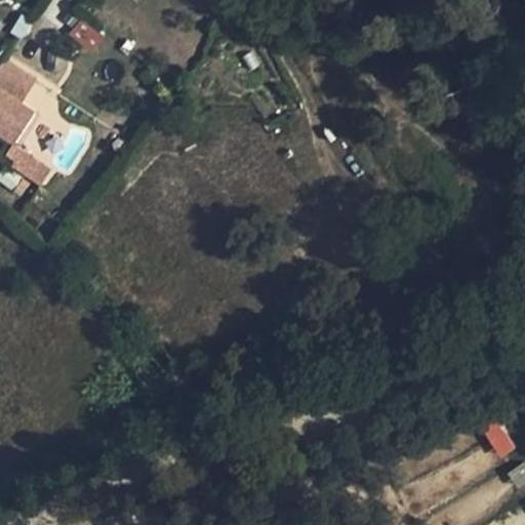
[(79,17),(66,36),(89,54),(104,36),(79,17)]
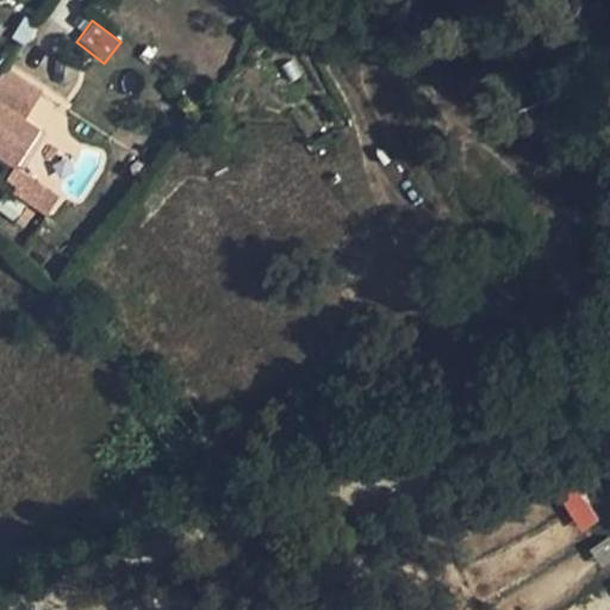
[(47,124),(0,92),(0,154),(23,169),(47,124)]
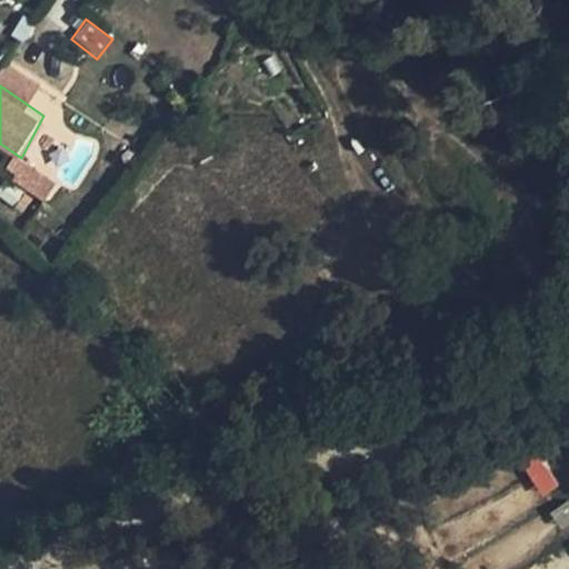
[(46,200),(57,183),(15,156),(3,172),(46,200)]
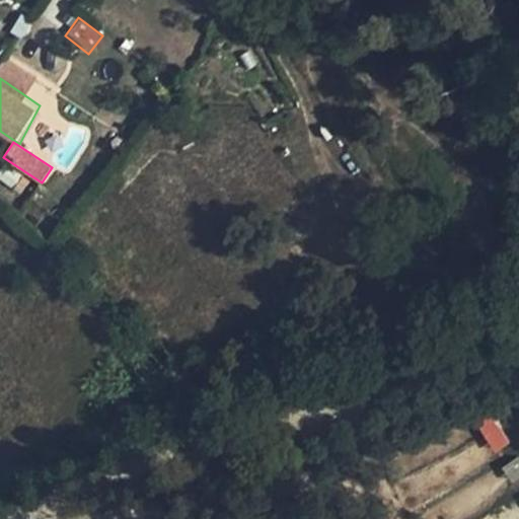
[(492,414),(475,424),(493,453),(510,443),(492,414)]
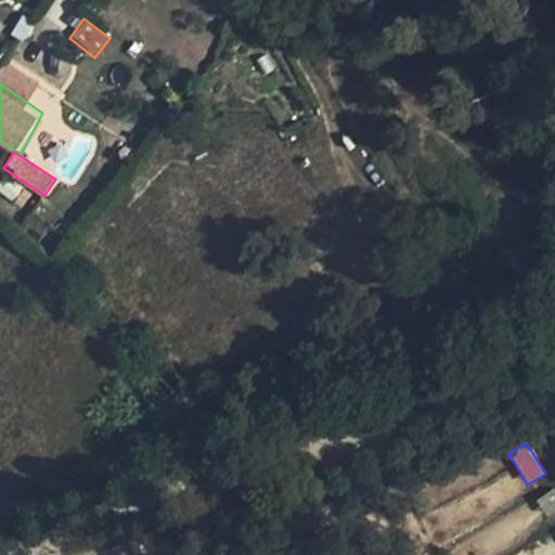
[(546,516),(554,510),(554,489),(554,488),(537,499),(546,516)]
